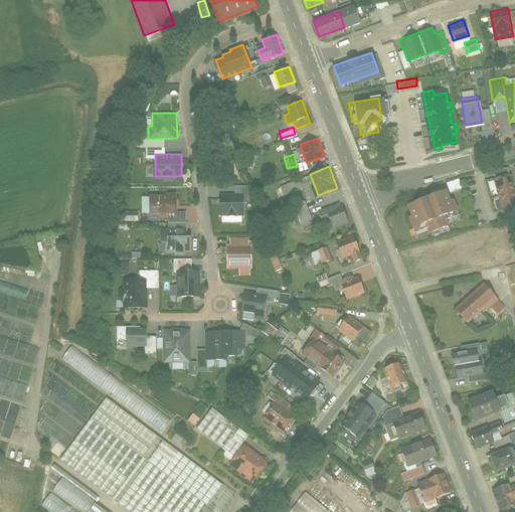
[(514,188),(514,184),(512,173),(494,178),(498,193),(514,188)]
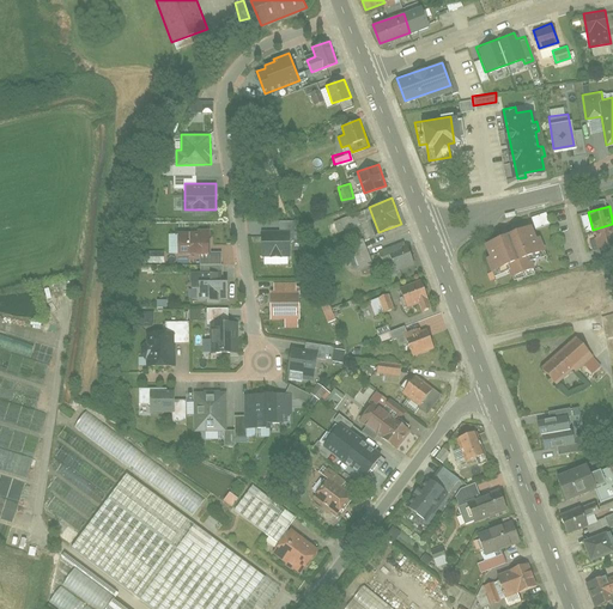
[(534,226),(548,220),(545,209),(529,214),(534,226)]
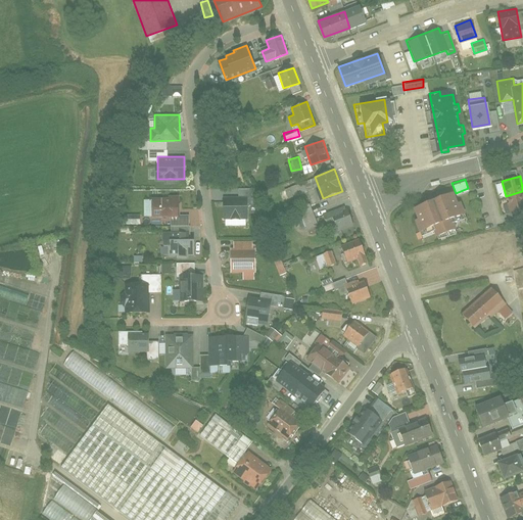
[(522,208),(522,191),(506,196),(510,213),(522,208)]
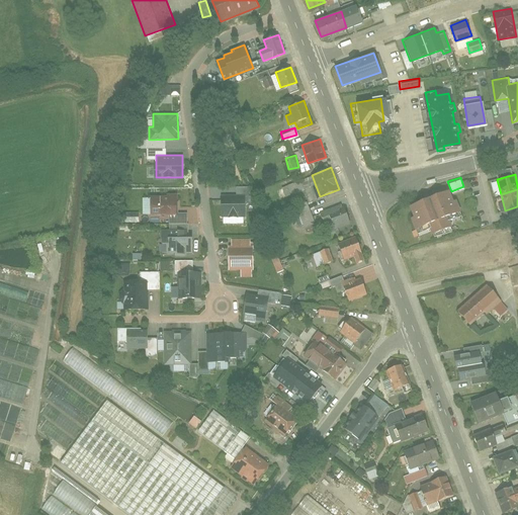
[(450,190),(411,205),(415,217),(411,218),(415,229),(461,210),(457,199),(453,200),(450,190)]
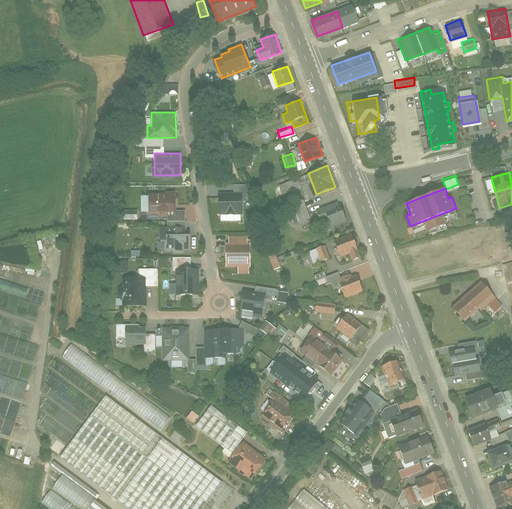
[(166,219),(185,218),(185,209),(176,210),(175,189),(165,190),(165,193),(148,194),(149,211),(166,211),(166,219)]
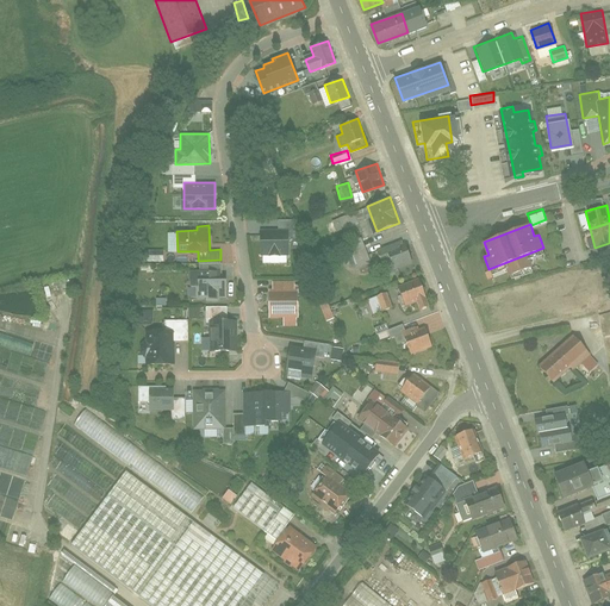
[(260,229),(260,252),(288,252),(288,229),(260,229)]
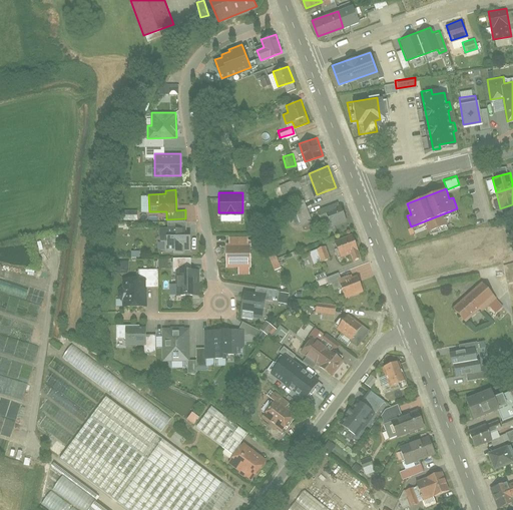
[(299,222),(309,219),(304,198),(293,201),(299,222)]
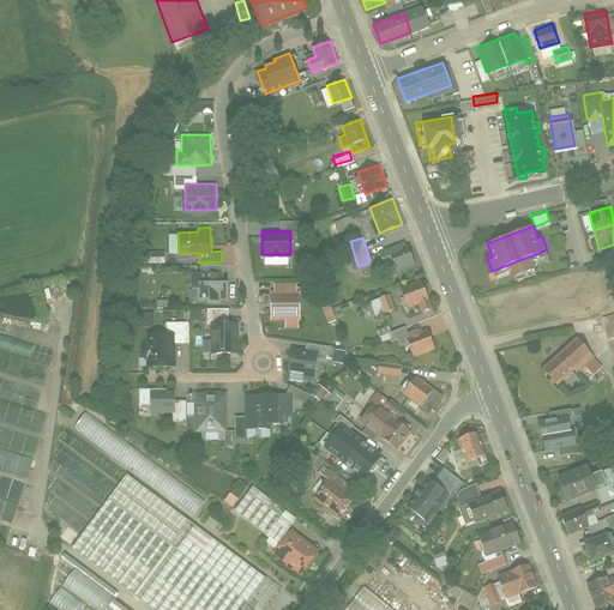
[(396,271),(416,264),(408,243),(405,245),(403,240),(378,249),(384,264),(392,261),(396,271)]
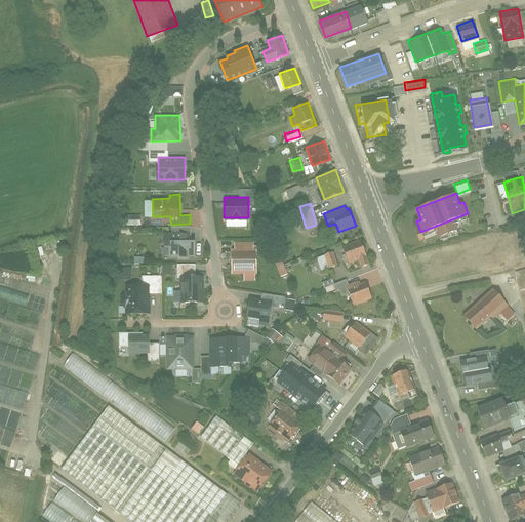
[(136,224),(136,213),(121,213),(121,224),(136,224)]
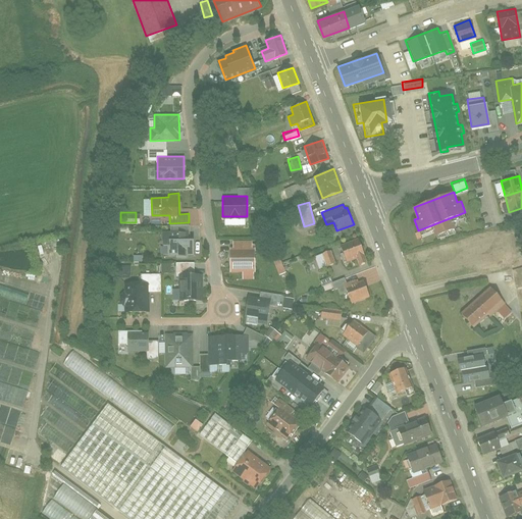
[(177,256),(194,256),(193,230),(190,230),(189,222),(169,223),(169,229),(162,229),(163,250),(166,250),(167,254),(176,254),(177,256)]
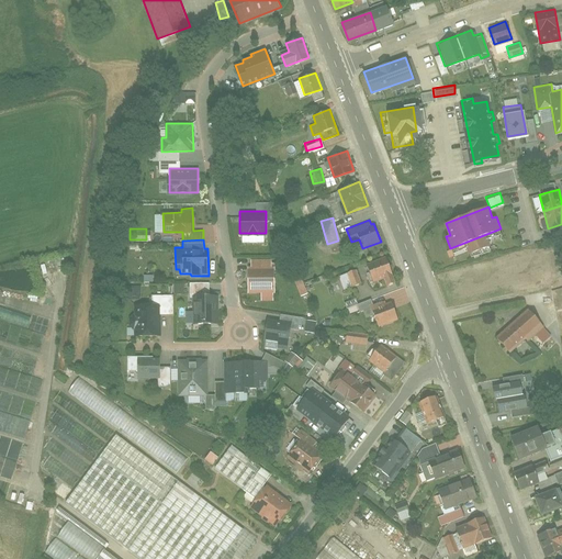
[(395,281),(385,256),(366,264),(373,280),(383,277),(386,284),(395,281)]
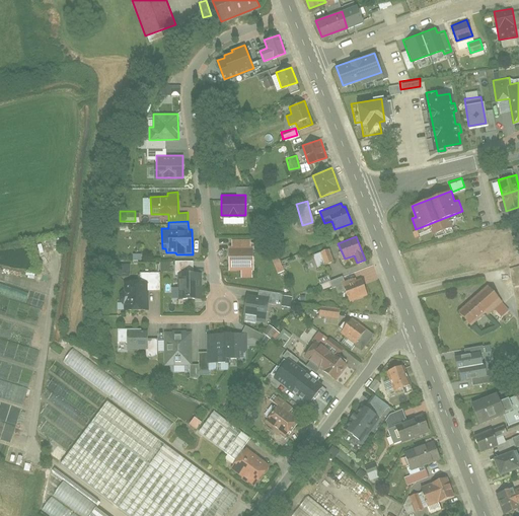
[(232,245),(229,245),(229,268),(240,268),(240,276),(253,276),(253,270),(254,244),(250,244),(250,238),(232,238),(232,245)]
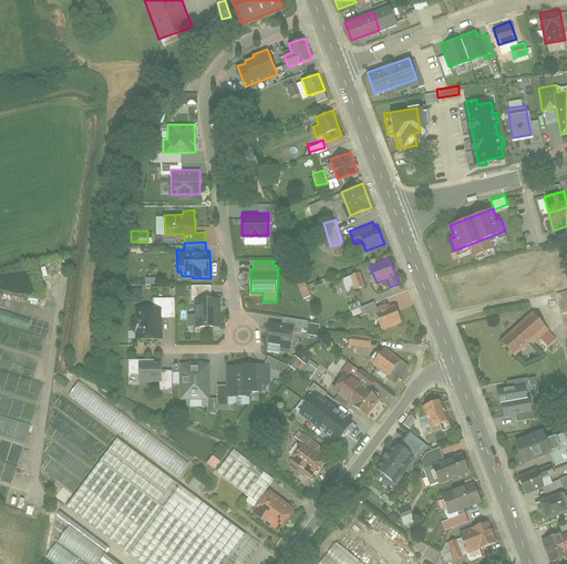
[(339,276),(344,290),(362,284),(358,269),(339,276)]
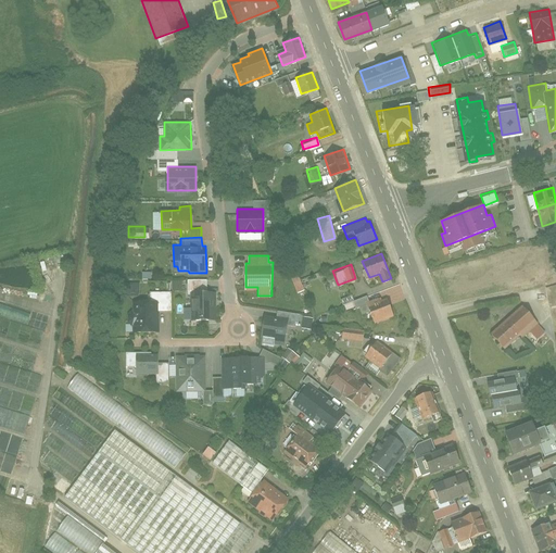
[(295,290),(311,285),(308,278),(300,281),(295,269),(289,273),(295,290)]
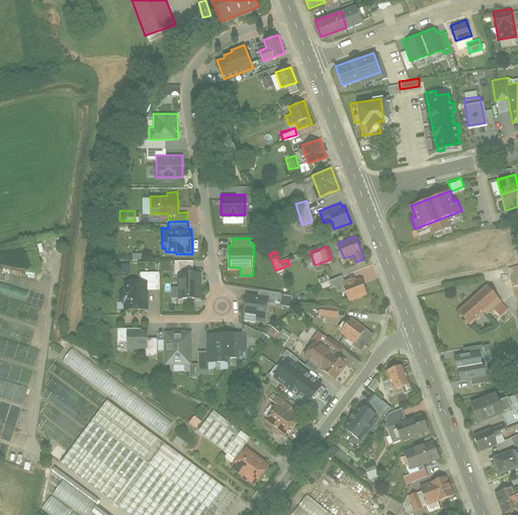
[(168,268),(168,259),(157,259),(157,268),(168,268)]
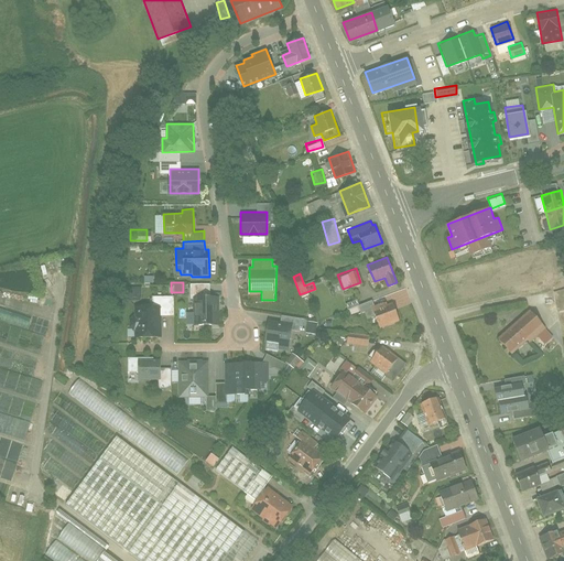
[(123,284),(125,295),(139,295),(138,284),(123,284)]
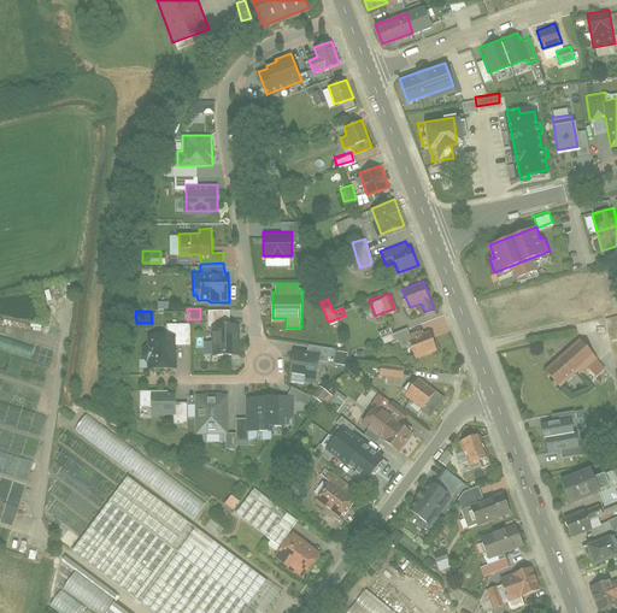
[(148,369),(176,367),(176,343),(189,343),(189,322),(165,323),(165,331),(148,331),(148,345),(144,345),(144,359),(148,359),(148,369)]
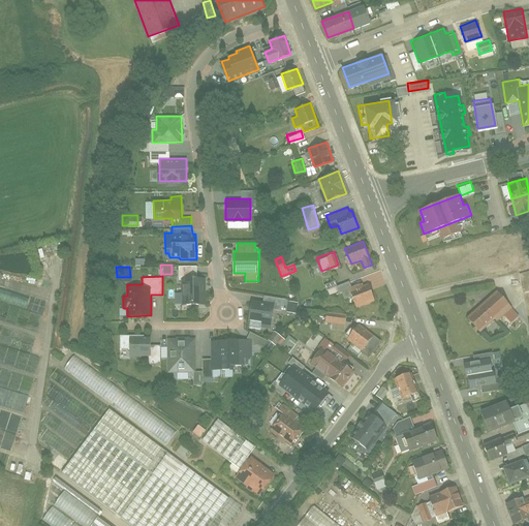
[(182,276),(182,304),(207,304),(207,276),(182,276)]
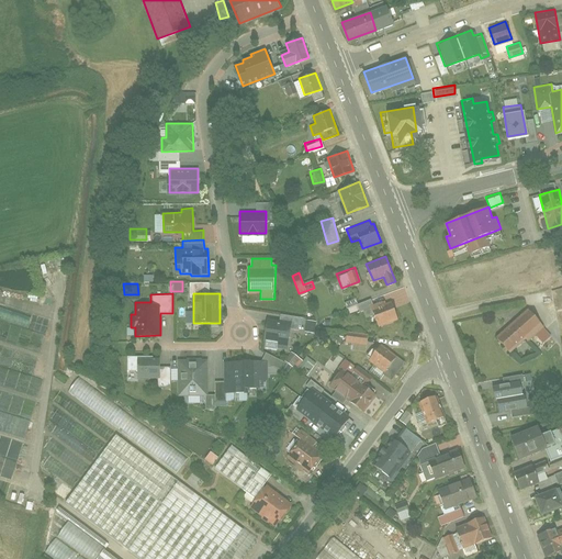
[(375,324),(397,317),(391,301),(384,303),(383,299),(373,302),(372,298),(358,303),(360,311),(369,308),(375,324)]
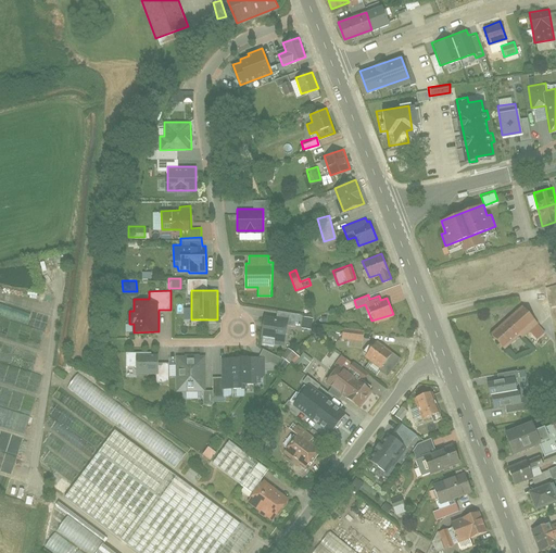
[(539,322),(522,303),(491,331),(505,347),(519,335),(521,337),(539,322)]
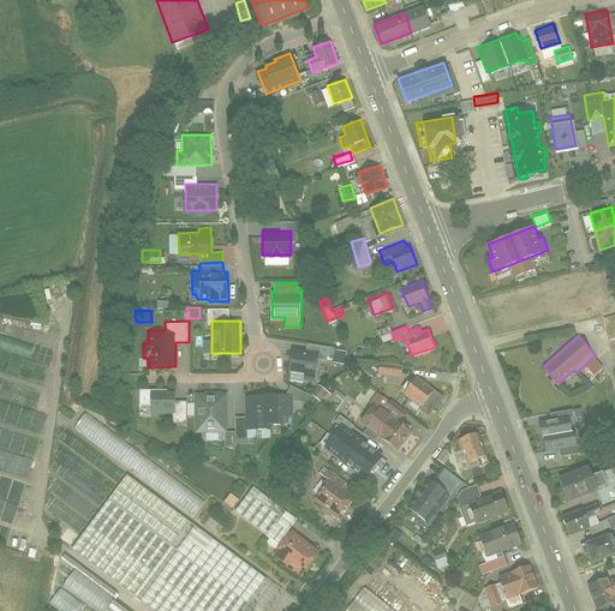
[(303,379),(315,381),(318,349),(292,347),(288,372),(303,373),(303,379)]
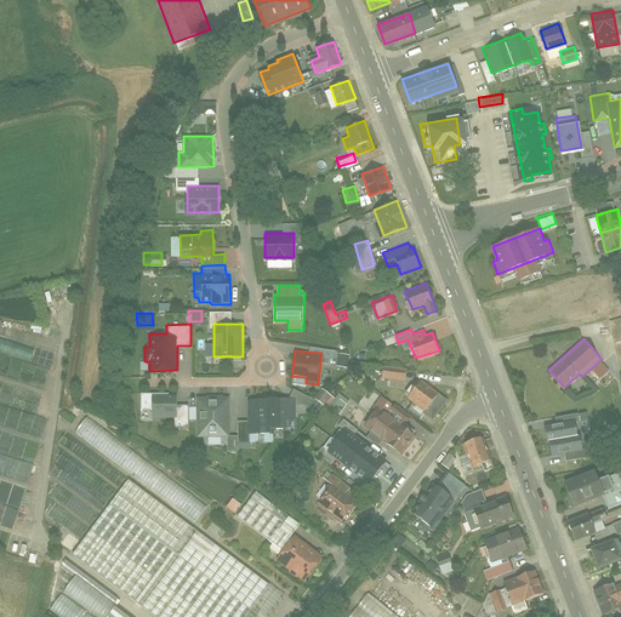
[(336,363),(345,364),(347,354),(339,353),(336,363)]
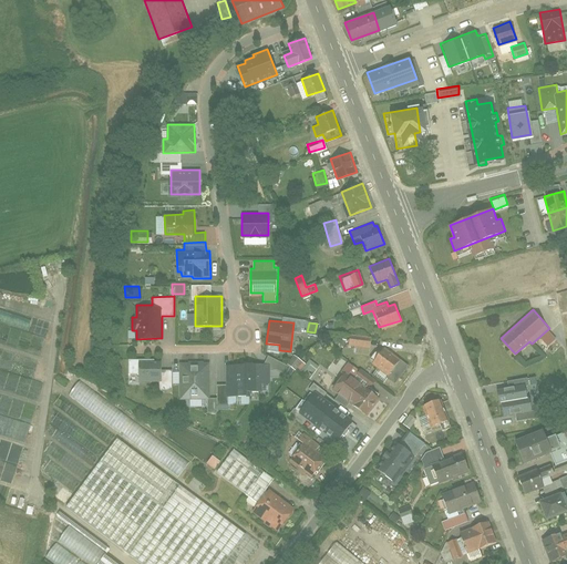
[(566,346),(566,326),(556,337),(566,347),(566,346)]
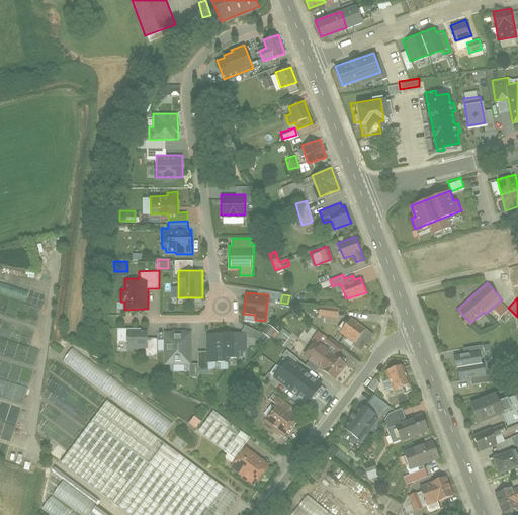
[(340,330),(361,346),(372,333),(351,316),(340,330)]
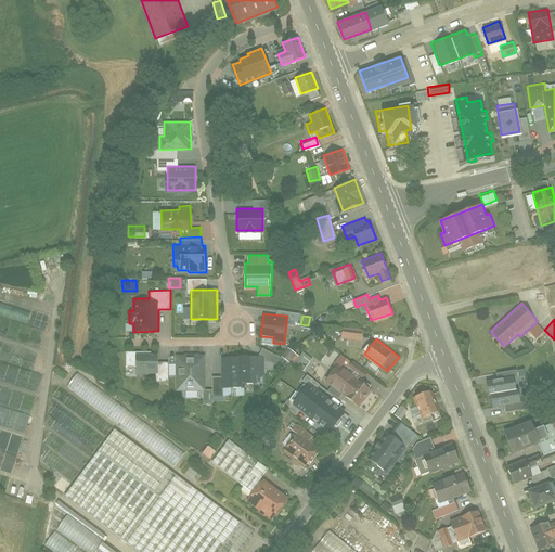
[(301,349),(298,354),(288,347),(283,356),(302,369),(311,356),(301,349)]
